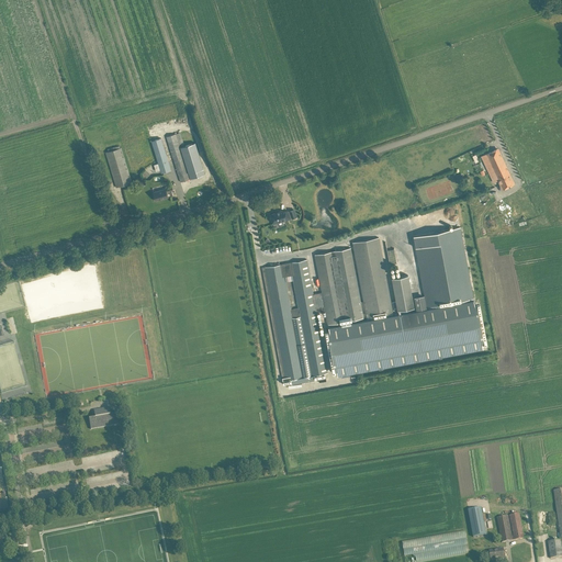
[(180,132),(176,134),(167,136),(180,181),(205,173),(195,143),(184,146),(180,147),(179,145),(184,144),(180,132)]
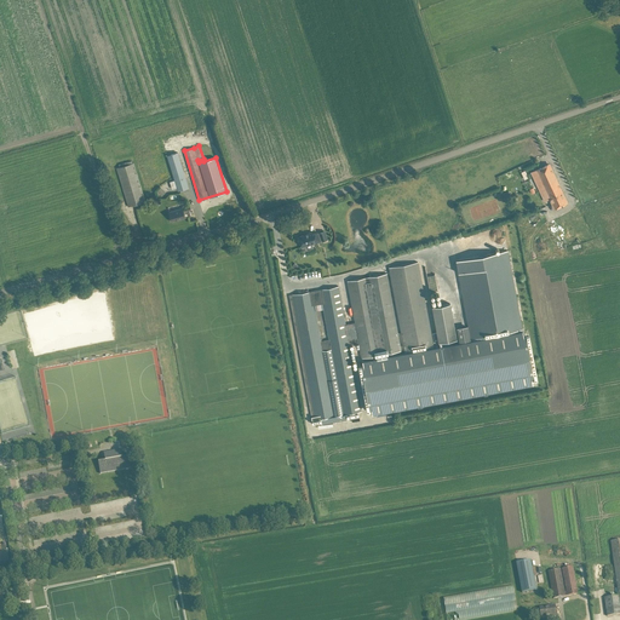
[(178,153),(167,155),(172,172),(174,179),(170,182),(172,189),(177,187),(178,190),(189,187),(178,153)]
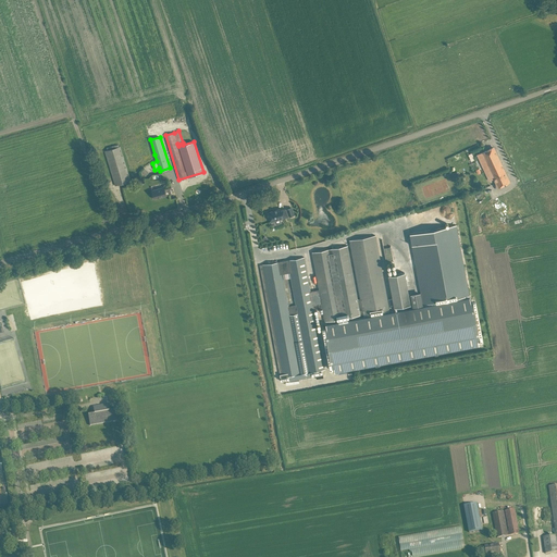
[(119,147),(119,145),(107,147),(108,150),(104,150),(114,180),(115,185),(131,181),(128,175),(120,146),(119,147)]
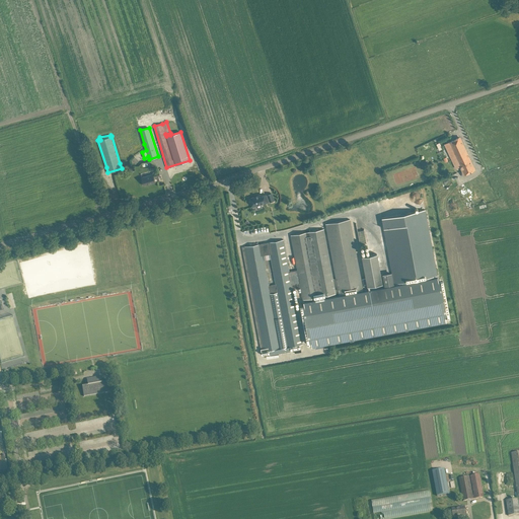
[(474,169),(459,138),(445,144),(455,165),(459,163),(464,173),(474,169)]
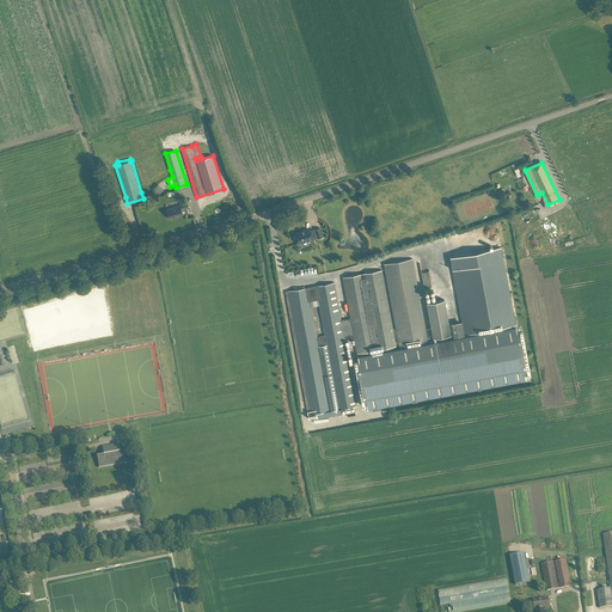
[(181,206),(166,209),(169,218),(189,213),(187,207),(188,207),(187,202),(179,204),(181,206)]
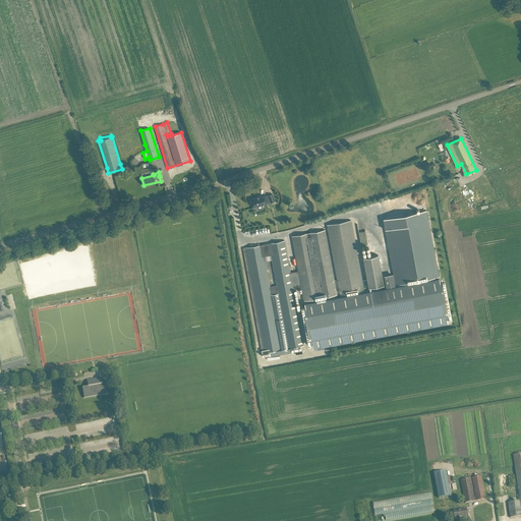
[(270,203),(267,195),(263,196),(263,195),(256,197),(256,196),(250,198),(251,201),(250,203),(251,205),(252,205),(253,208),(265,204),(265,205),(270,203)]
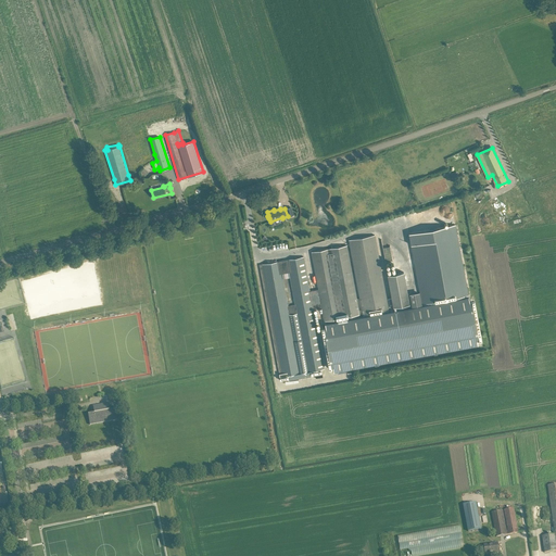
[(326,327),(321,328),(329,367),(333,366),(333,370),(478,344),(477,340),(481,339),(474,300),(469,300),(469,297),(455,224),(409,232),(422,305),(420,305),(420,303),(416,304),(415,304),(416,306),(364,316),(359,317),(325,324),(326,327)]
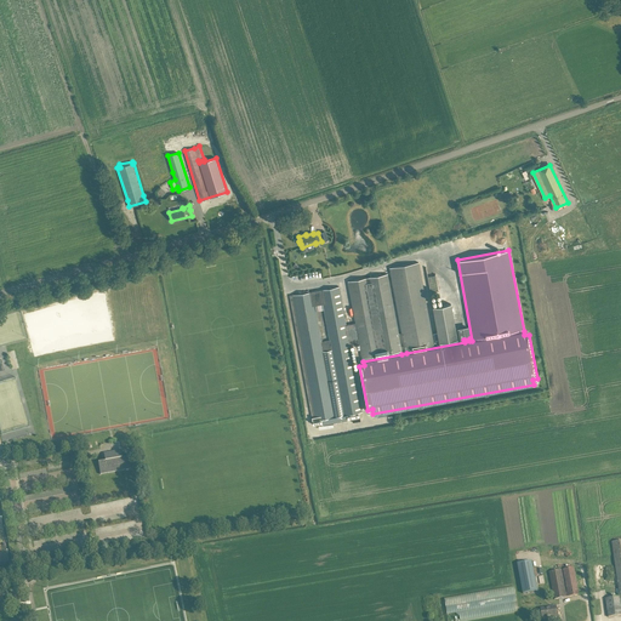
[(347,281),(355,323),(346,325),(339,286),(292,295),(315,420),(347,414),(348,419),(355,417),(354,412),(362,411),(349,345),(359,343),(362,358),(402,351),(399,336),(402,335),(404,343),(405,352),(434,347),(432,339),(419,262),(389,268),(402,332),(399,334),(388,274),(347,281)]
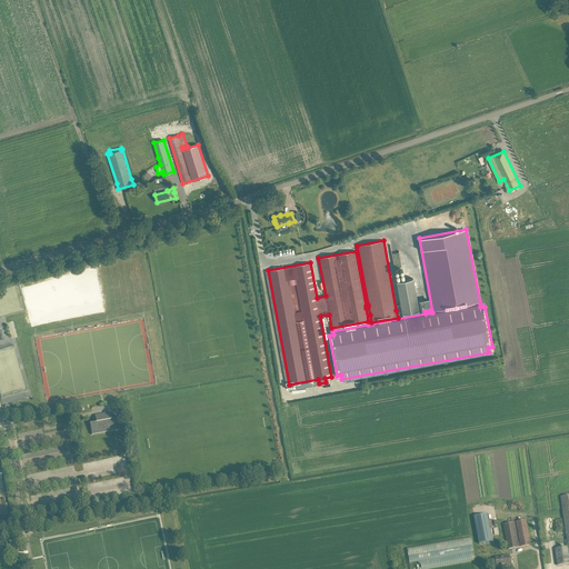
[(399,311),(402,311),(402,313),(419,310),(413,278),(397,281),(401,305),(398,305),(399,311)]
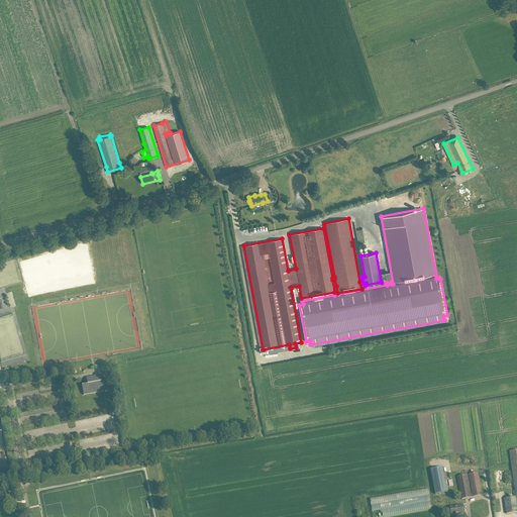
[(101,382),(100,376),(86,378),(87,385),(82,386),(84,396),(109,391),(107,381),(101,382)]
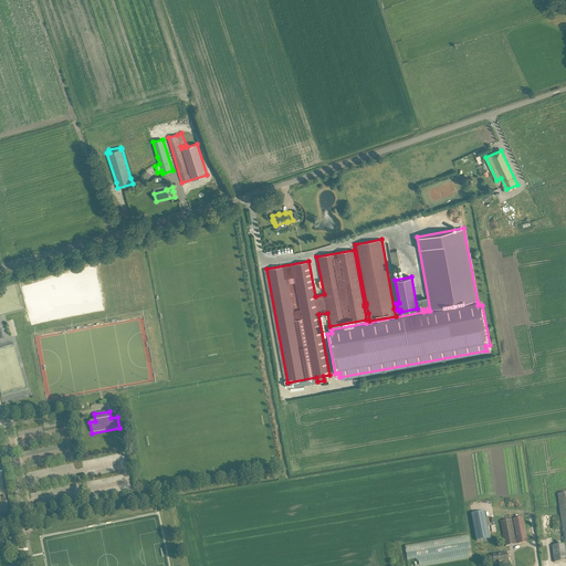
[(555,563),(565,561),(565,493),(558,494),(565,544),(552,546),(555,563)]
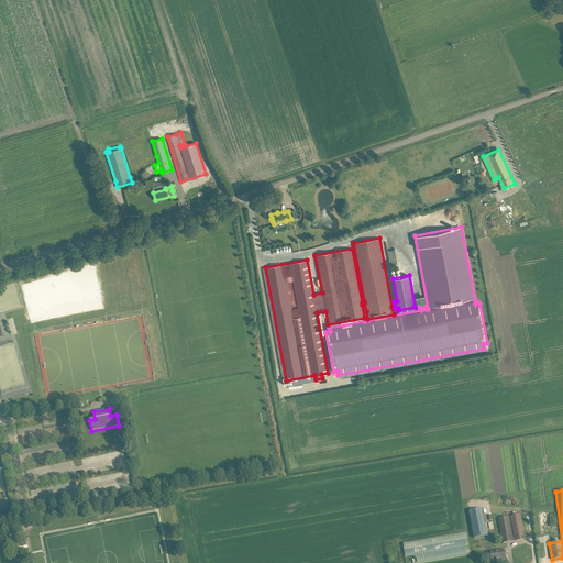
[(483,509),(470,511),(475,539),(488,537),(483,509)]
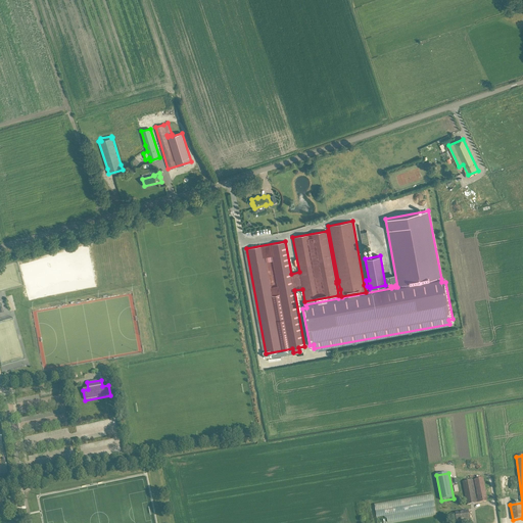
[(479,503),(487,502),(483,478),(474,480),(478,500),(479,503)]
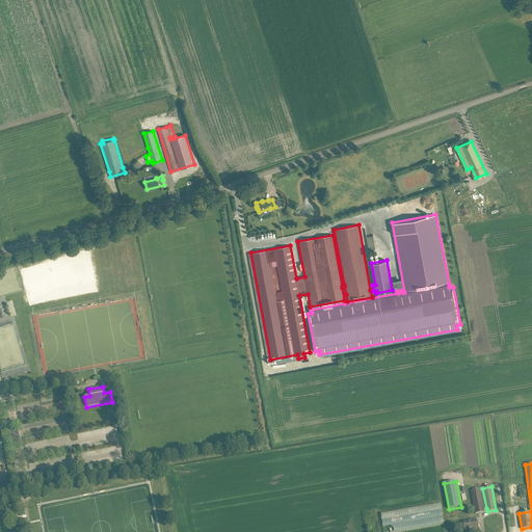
[(484,508),(481,488),(471,490),(475,513),(487,511),(486,508),(484,508)]
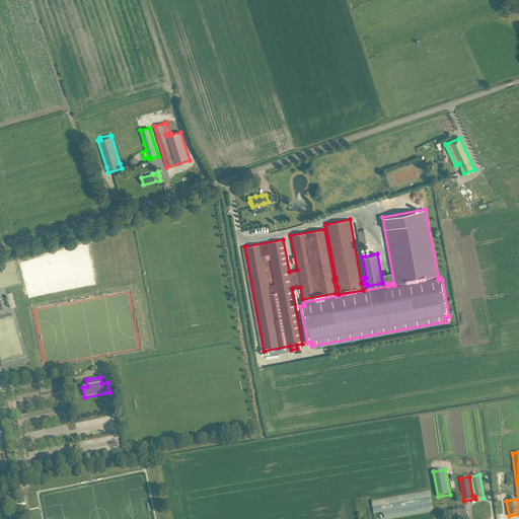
[(375,518),(384,518),(434,512),(431,491),(372,499),(373,508),(374,508),(375,518)]
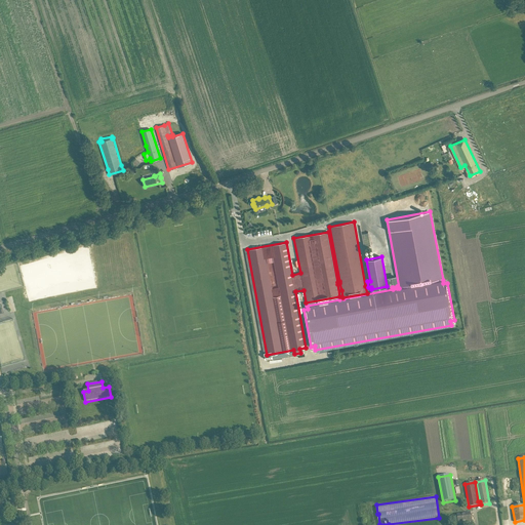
[(472,522),(471,513),(457,515),(458,518),(458,523),(466,522),(466,523),(472,522)]
